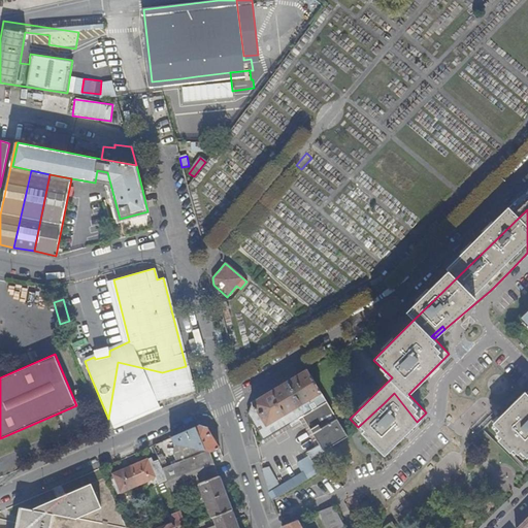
[(118,362),(108,419),(111,426),(160,406),(158,400),(193,391),(186,366),(162,372),(118,362)]
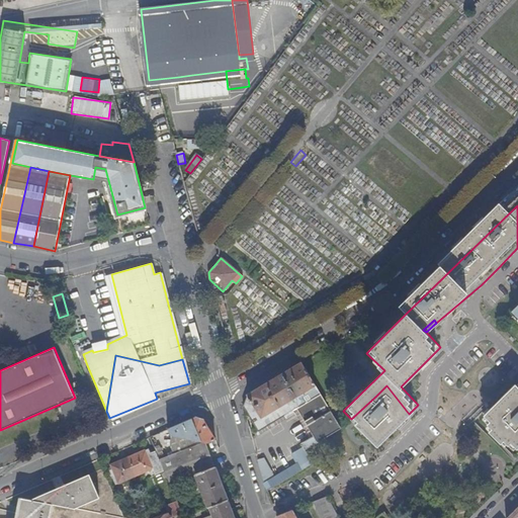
[(309,448),(340,429),(320,394),(300,362),(247,395),(243,407),(257,432),(284,416),(285,418),(294,413),(292,410),(296,409),(313,436),(300,443),(305,450),(309,448)]
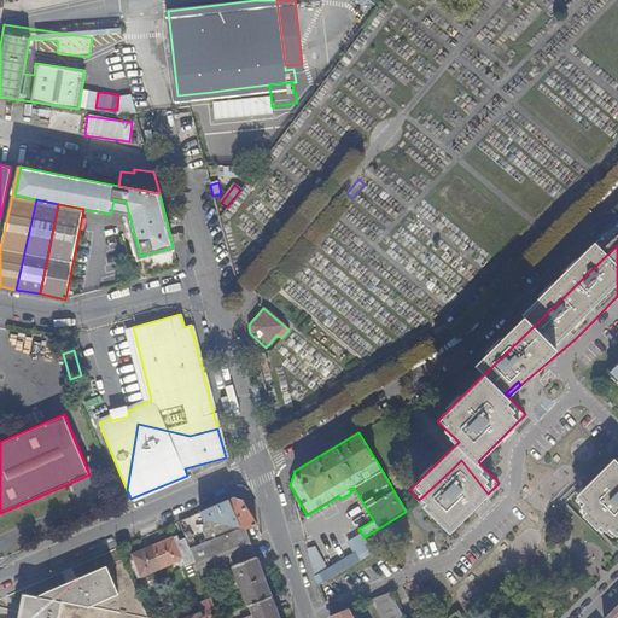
[(617,461),(616,459),(577,495),(584,502),(582,506),(587,512),(583,514),(596,528),(599,524),(605,530),(608,528),(616,535),(617,531),(617,461)]
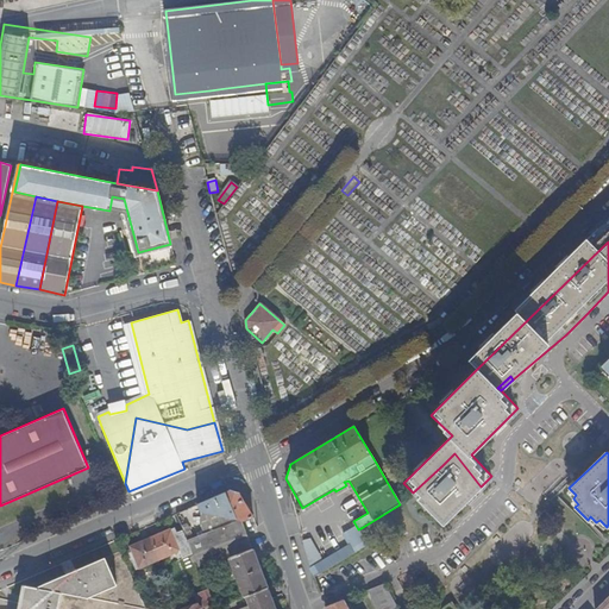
[(469,498),(481,487),(454,453),(443,465),(469,498)]
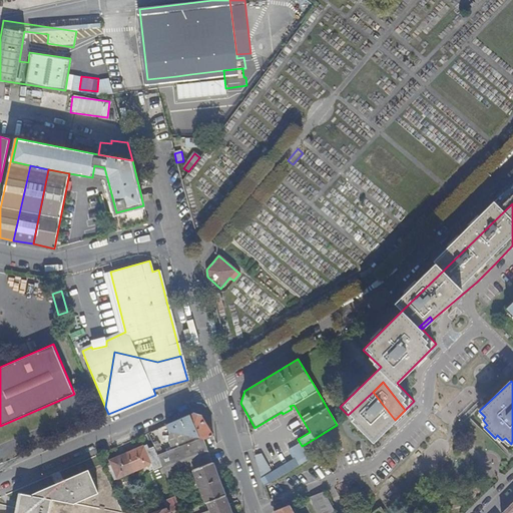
[(374,441),(395,420),(373,392),(348,415),(374,441)]
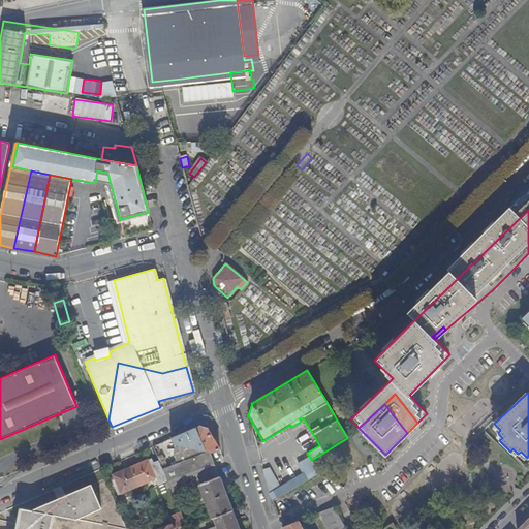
[(500,430),(494,424),(492,427),(498,433),(500,430)]
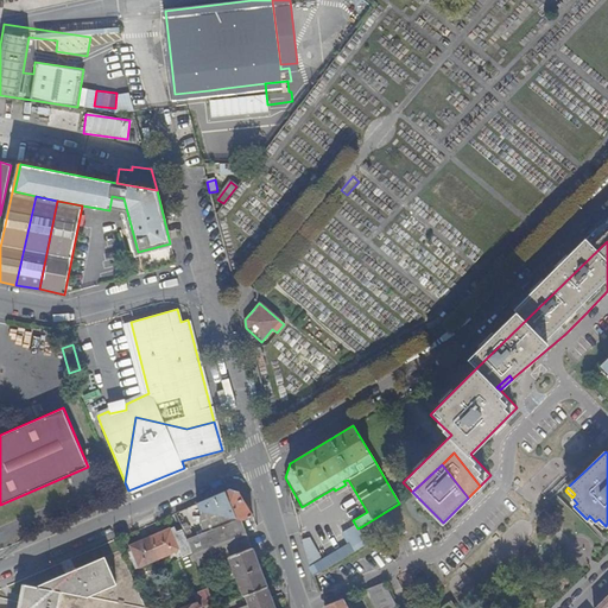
[(230,489),(197,504),(201,511),(241,519),(245,520),(252,515),(239,493),(230,489)]
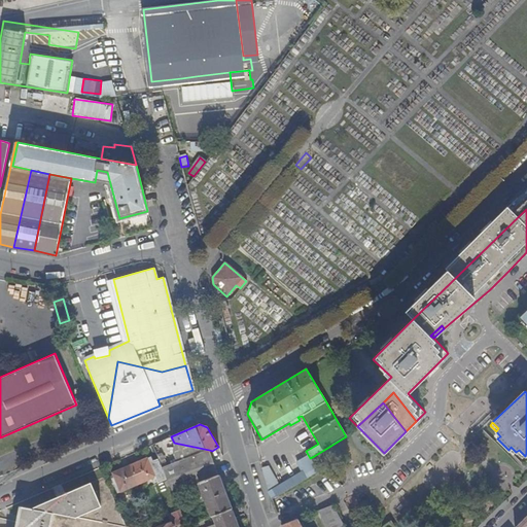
[(163,468),(167,479),(173,492),(199,483),(218,475),(209,450),(174,443),(173,453),(177,462),(166,466),(163,468)]
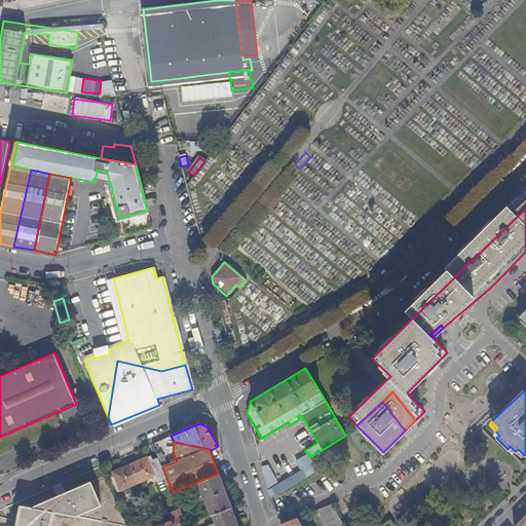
[(521,457),(524,455),(518,449),(515,451),(521,457)]
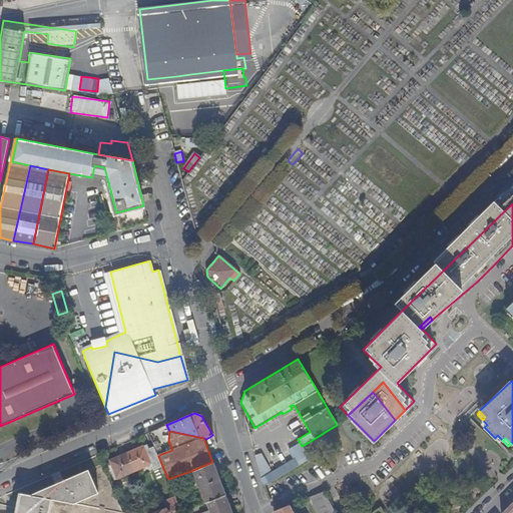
[(153,445),(155,448),(158,456),(161,454),(157,443),(153,445)]
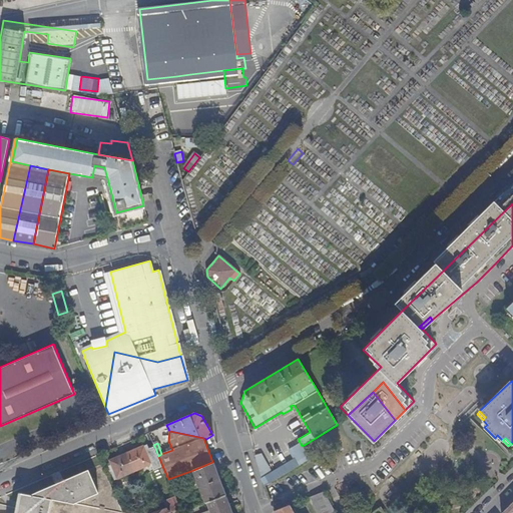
[(144,446),(127,453),(135,471),(151,464),(154,469),(162,466),(158,456),(155,448),(147,451),(144,446)]
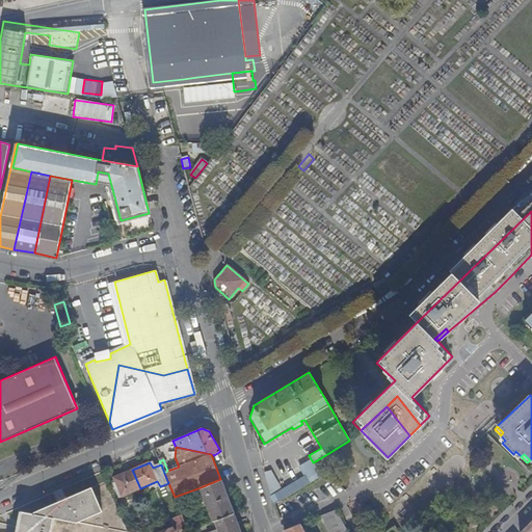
[(140,488),(132,470),(114,477),(116,482),(113,484),(118,497),(140,488)]
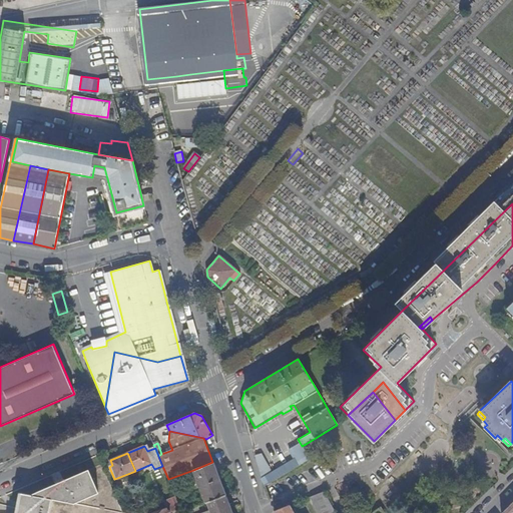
[(261,454),(254,455),(255,458),(260,472),(262,479),(268,477),(261,454)]
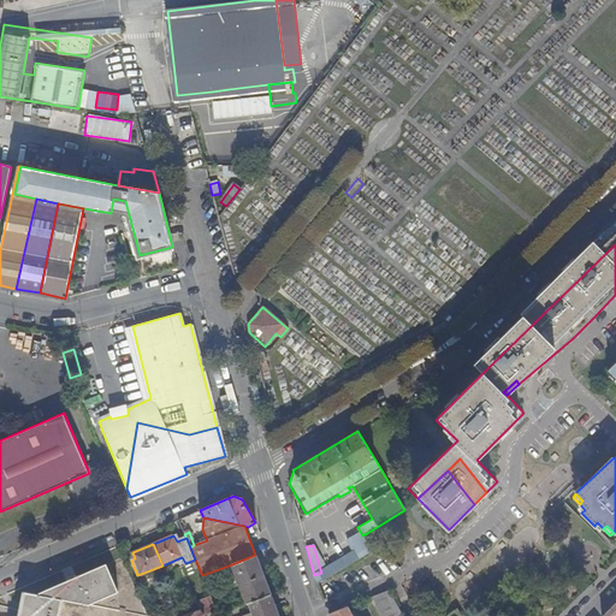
[(270,594),(255,555),(232,564),(247,604),(249,603),(270,594)]
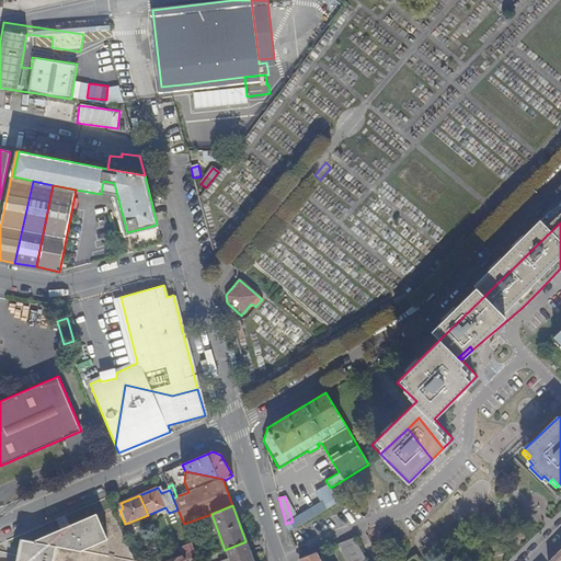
[(33,541),(57,546),(81,550),(107,538),(98,514),(33,541)]
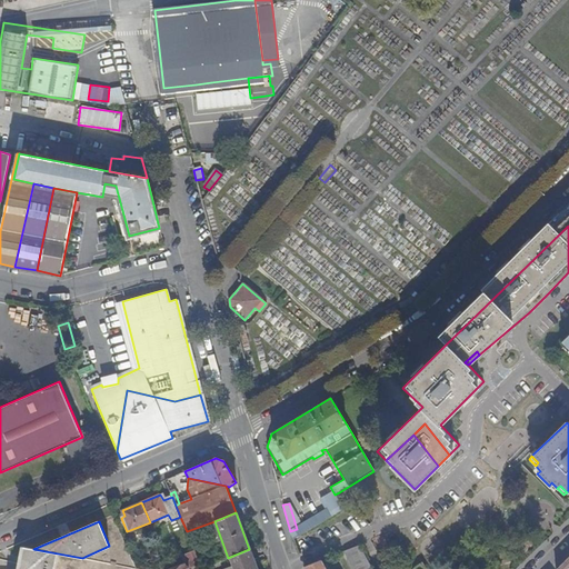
[(359,546),(343,551),(351,568),(370,568),(371,568),(359,546)]
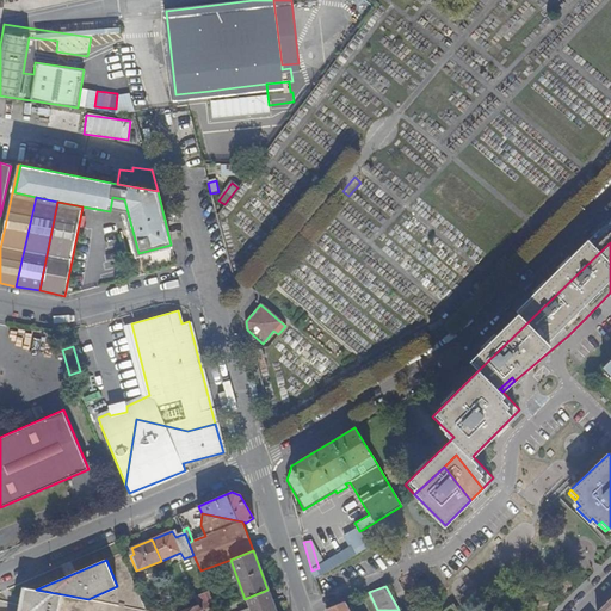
[(25,587),(20,610),(59,610),(62,594),(36,590),(25,587)]
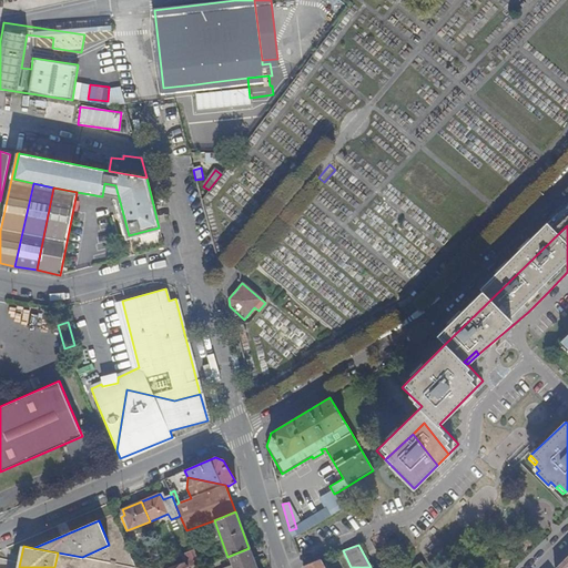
[(256,567),(249,548),(230,556),(233,565),(223,567),(256,567)]
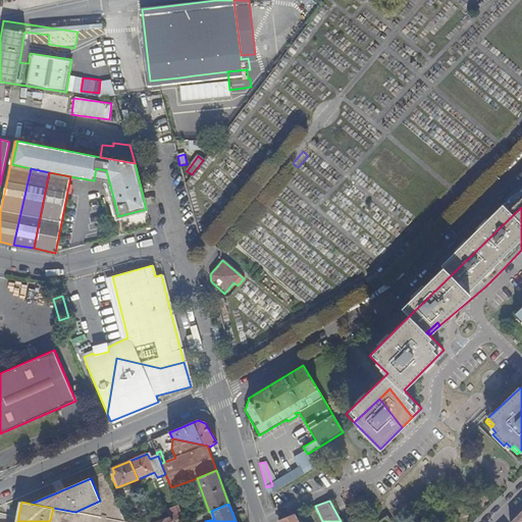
[(178,505),(166,510),(168,517),(166,518),(165,518),(152,521),(173,521),(185,517),(178,505)]
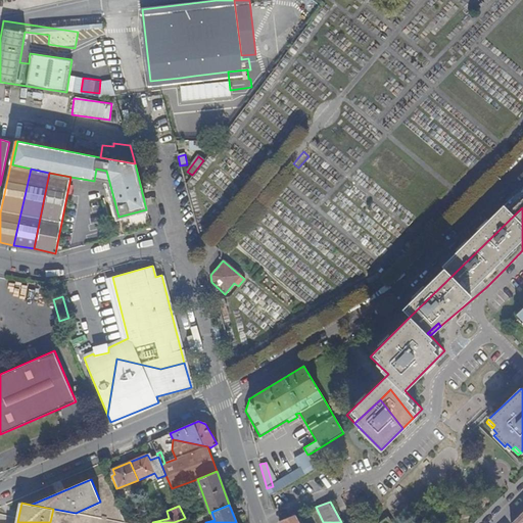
[(522,512),(512,522),(521,522),(522,521),(522,512)]
